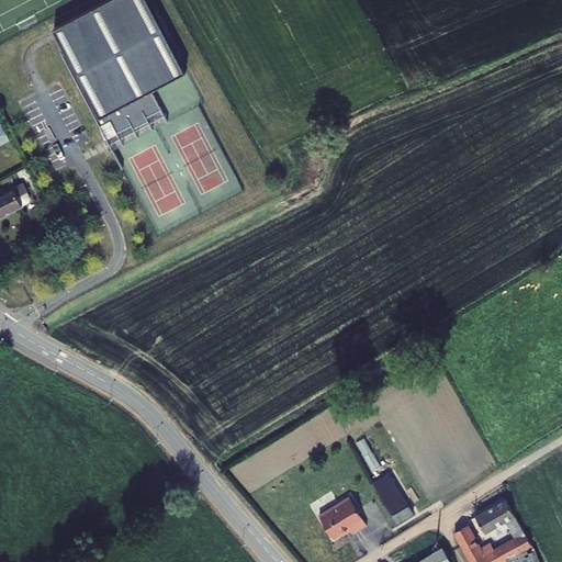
[(187,71),(148,0),(107,0),(54,27),(67,52),(63,54),(101,126),(111,121),(117,133),(132,125),(134,128),(149,121),(148,120),(154,117),(152,114),(161,109),(152,90),(187,71)]
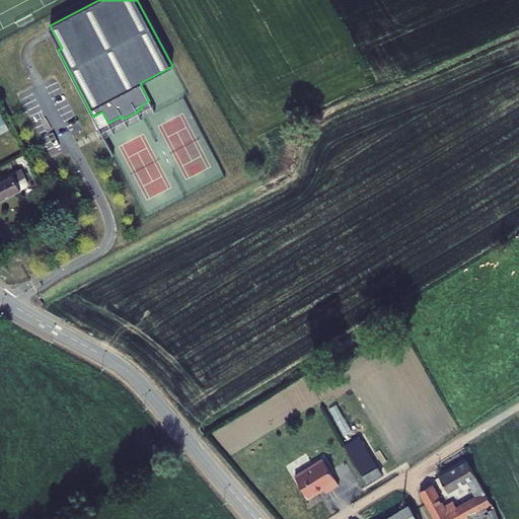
[(0,200),(27,187),(27,183),(20,169),(0,179),(0,200)]
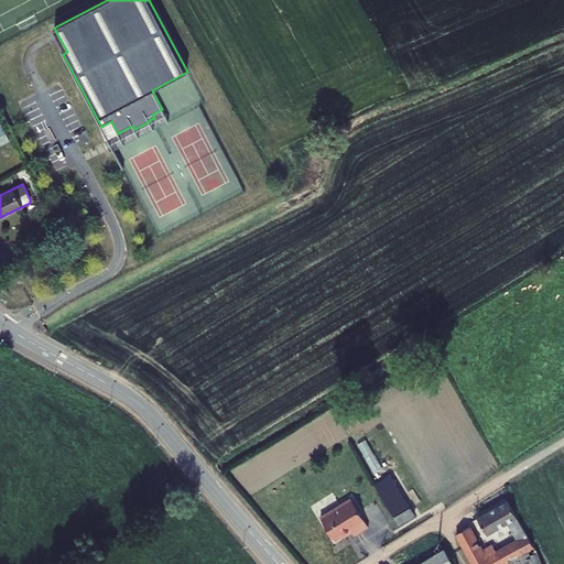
[(373,485),(393,518),(411,507),(391,474),(373,485)]
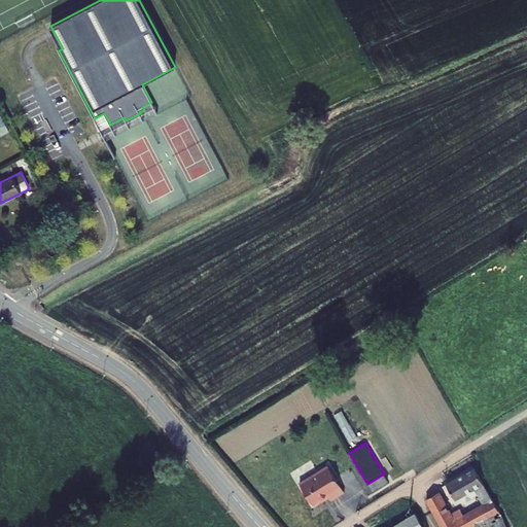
[(300,483),(313,504),(328,495),(331,499),(344,491),(328,465),(300,483)]
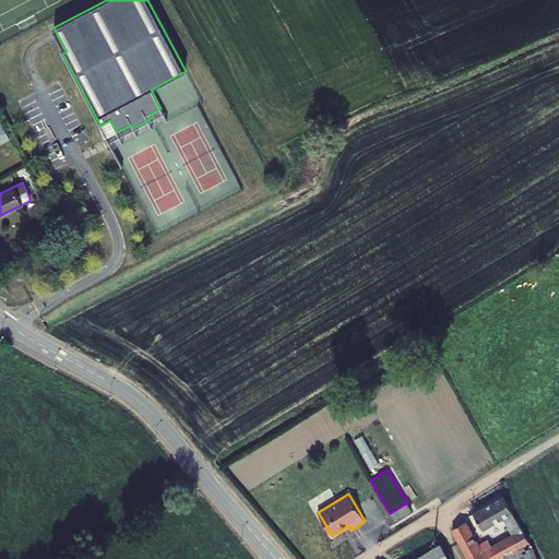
[(530,543),(503,497),(474,513),(483,528),(503,518),(514,536),(491,548),(488,540),(478,546),(465,522),(452,528),(468,558),(496,558),(504,555),(506,558),(536,558),(530,543)]
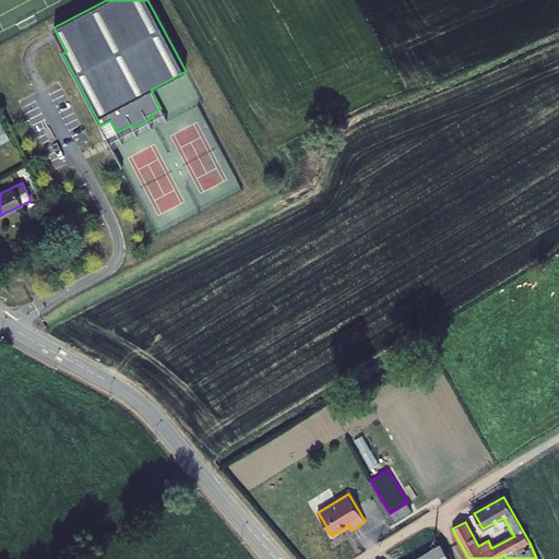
[(395,521),(413,510),(407,502),(390,513),(395,521)]
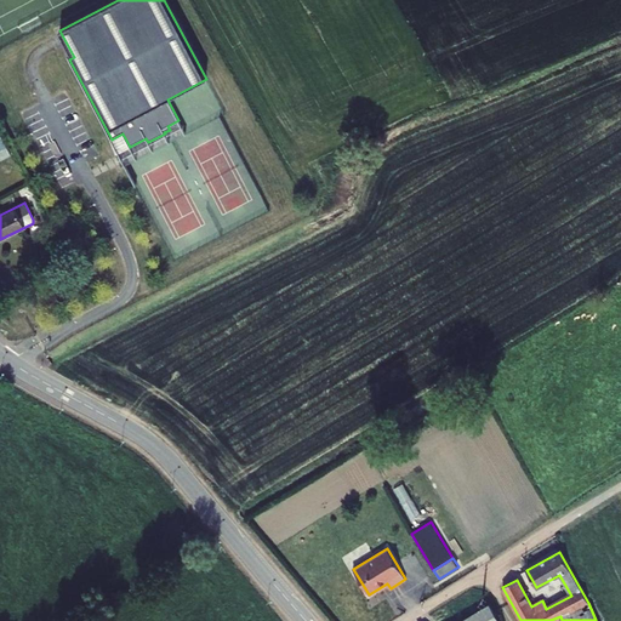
[(462,620),(499,620),(489,604),(462,620)]
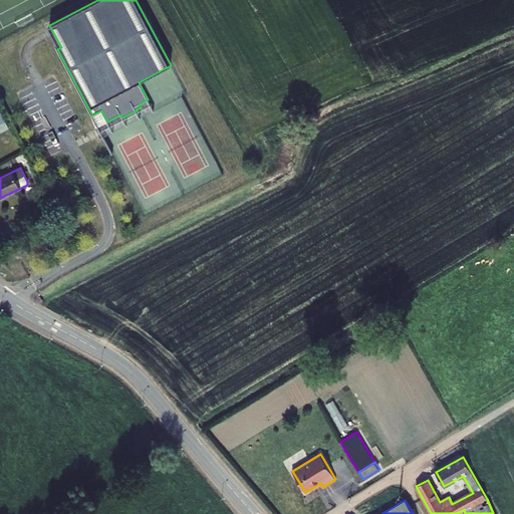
All buildings are outlined.
